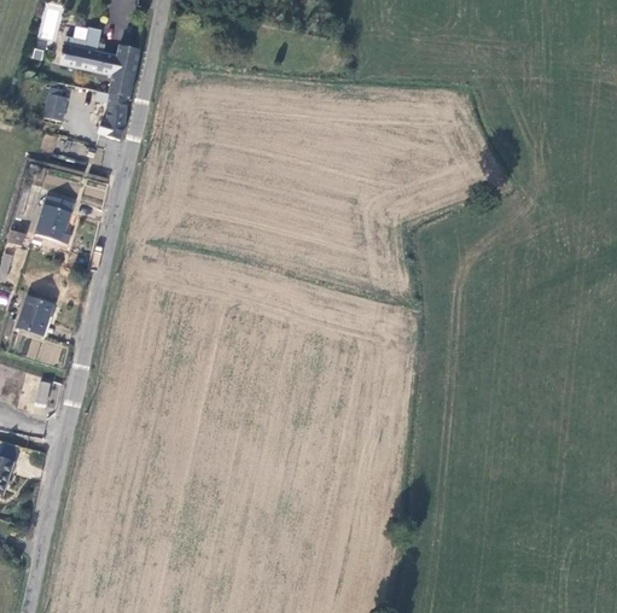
[(89,27),(87,35),(100,38),(103,29),(89,27)]
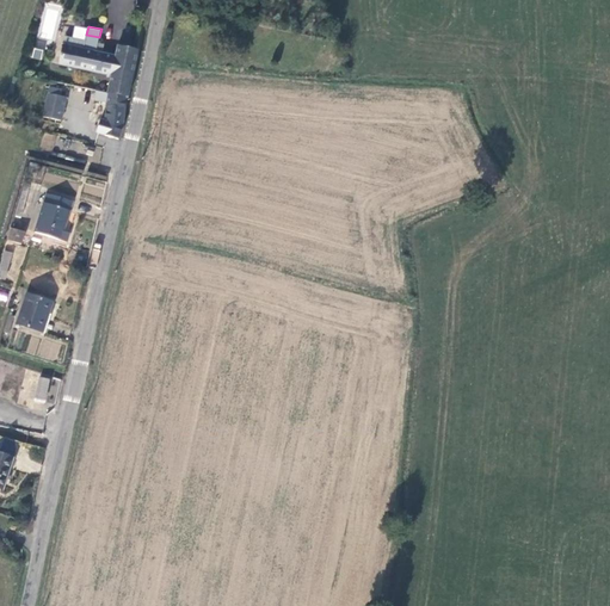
[(111,74),(112,69),(116,54),(97,50),(99,37),(86,35),(86,39),(66,35),(63,48),(75,50),(72,66),(99,72),(111,74)]
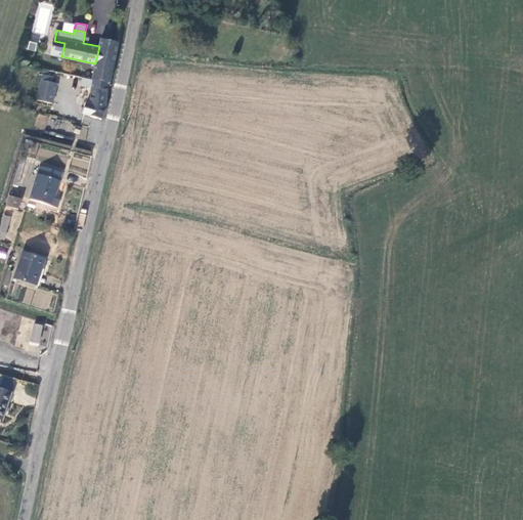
[(30,37),(28,46),(36,47),(38,39),(30,37)]
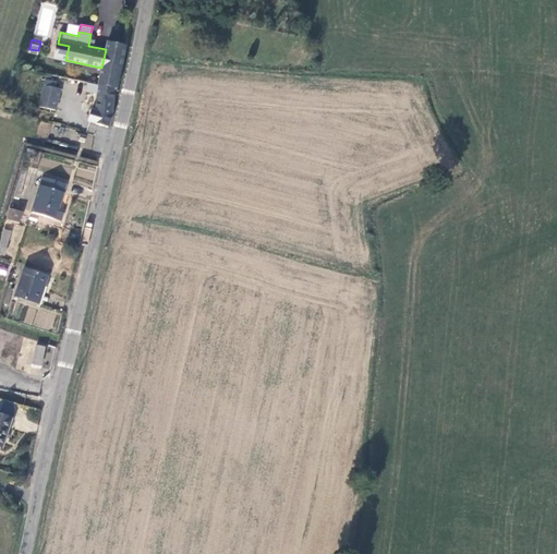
[(121,69),(126,45),(108,39),(106,49),(103,63),(121,69)]
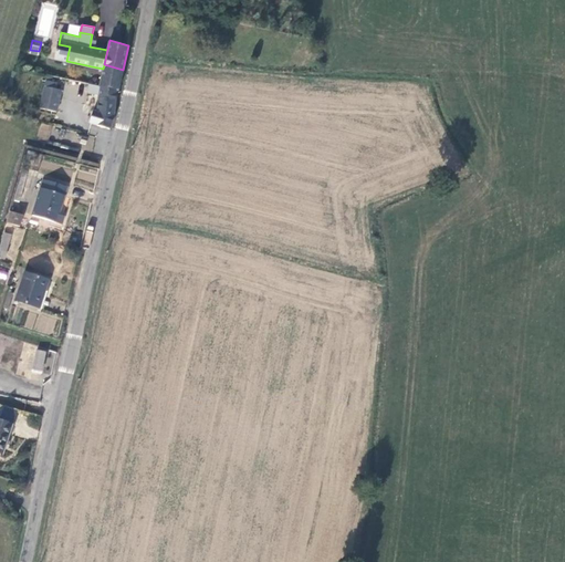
[(55,58),(66,61),(70,47),(59,44),(55,58)]
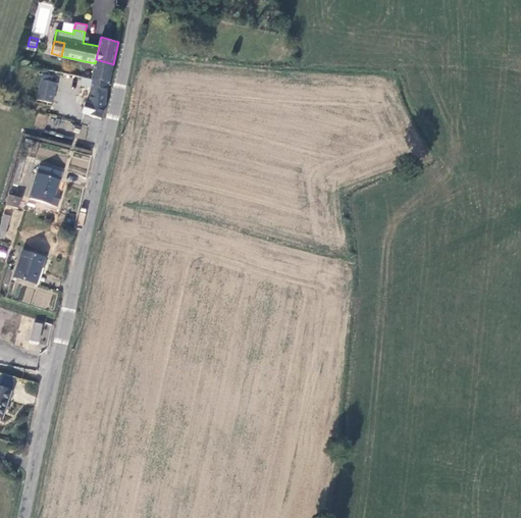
[(108,84),(113,64),(96,59),(95,63),(91,79),(93,79),(106,83),(108,84)]
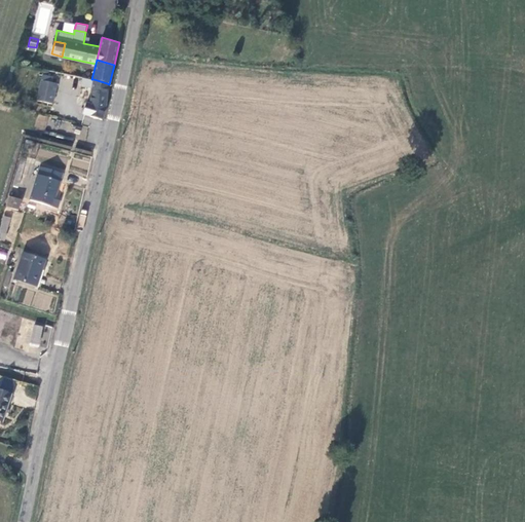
[(40,79),(36,100),(51,102),(55,82),(40,79)]
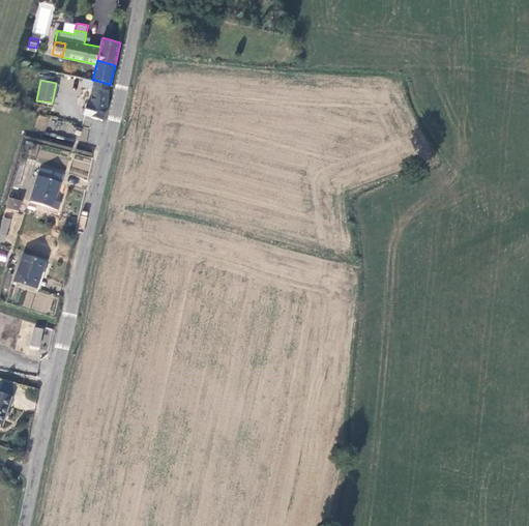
[(84,115),(104,119),(106,107),(108,84),(94,80),(91,105),(86,104),(84,115)]
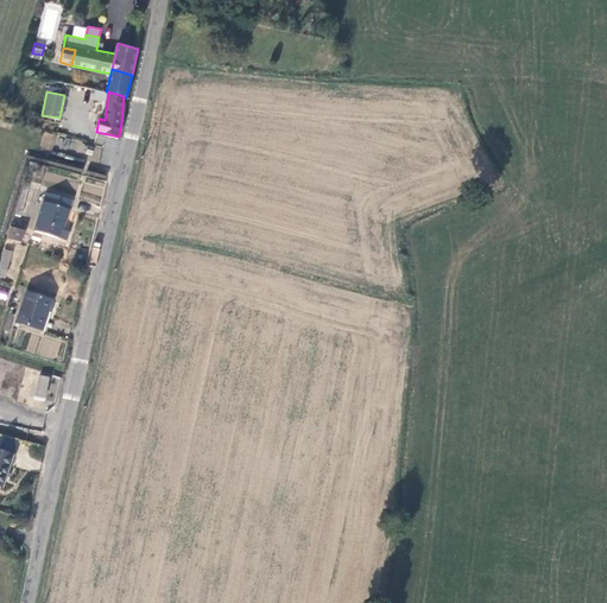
[(43,141),(51,146),(57,137),(49,132),(43,141)]
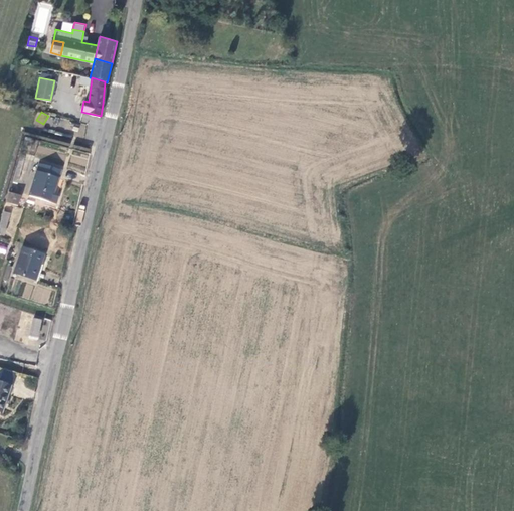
[(88,169),(91,144),(72,142),(69,166),(88,169)]
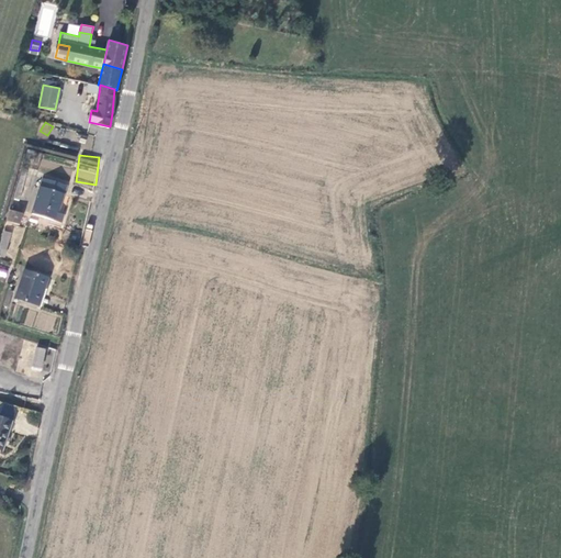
[(31,211),(59,221),(63,214),(58,212),(67,185),(42,177),(31,211)]
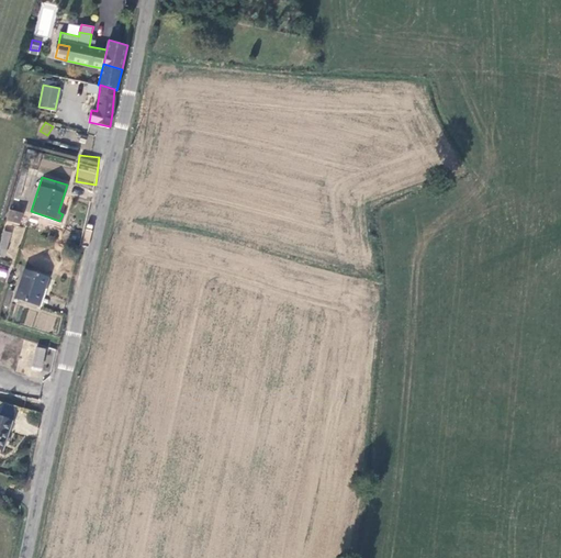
[(23,208),(10,203),(4,219),(18,222),(23,208)]
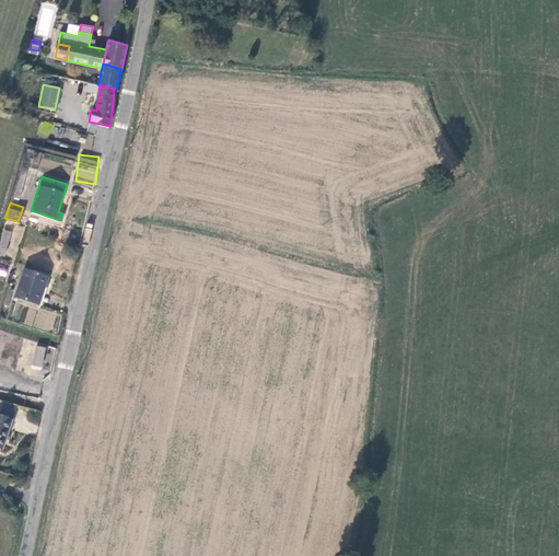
[(14,229),(6,227),(0,246),(0,251),(7,253),(14,229)]
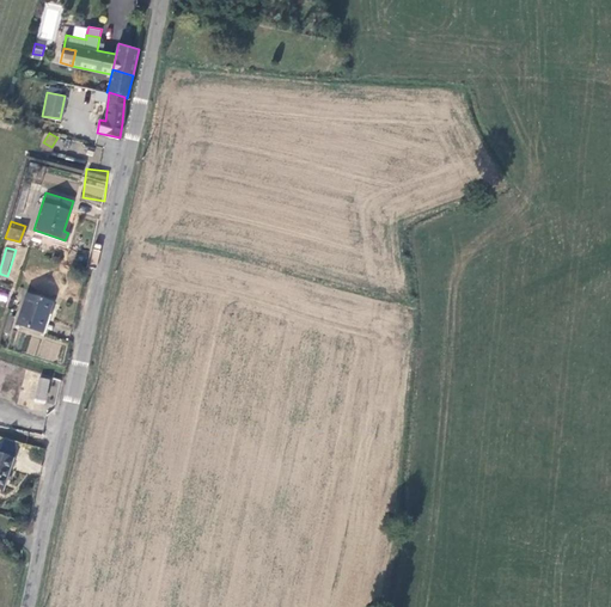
[(17,322),(46,329),(52,310),(49,310),(52,299),(26,289),(17,322)]
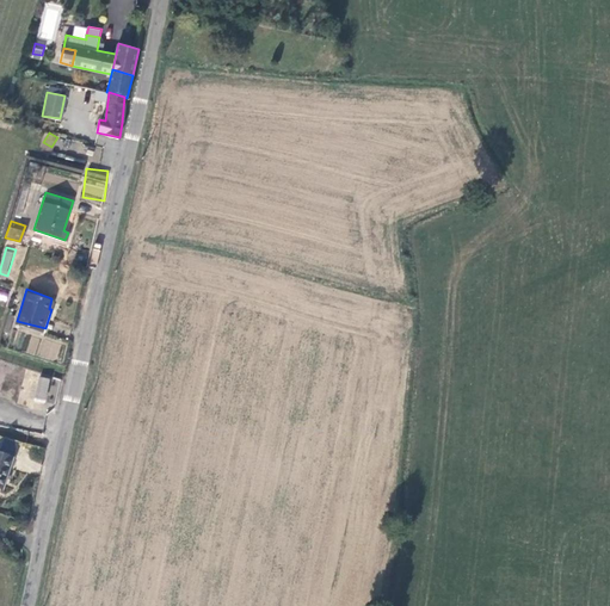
[(42,333),(38,352),(60,356),(63,336),(42,333)]
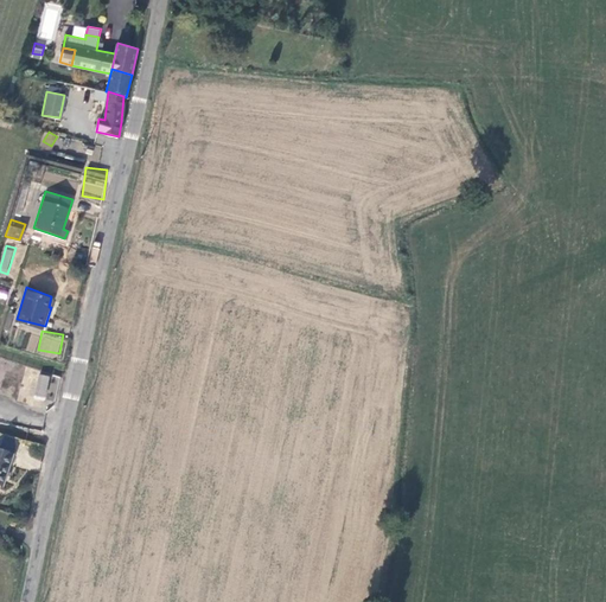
[(39,372),(34,395),(42,397),(48,373),(39,372)]
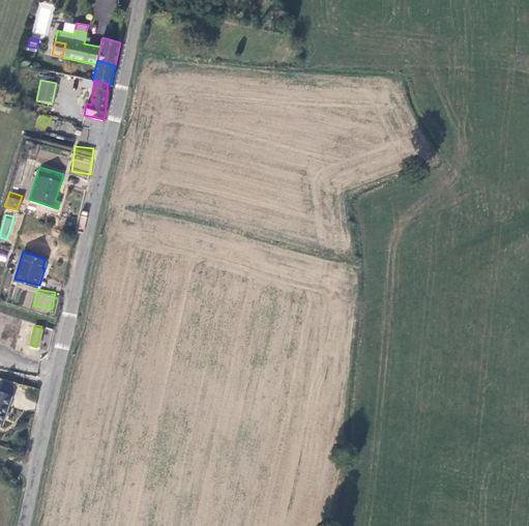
[(3,378),(0,385),(0,389),(11,393),(15,381),(3,378)]
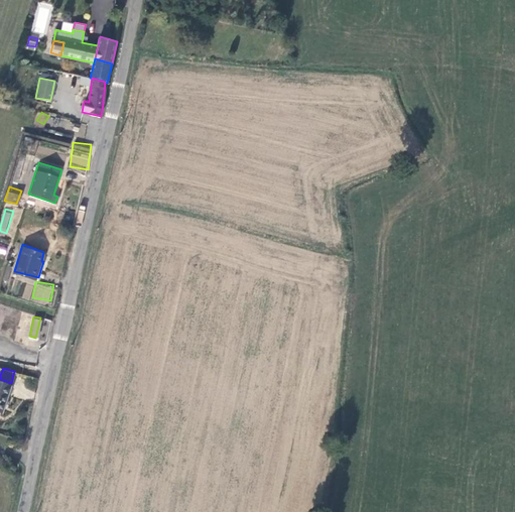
[(0,379),(0,411),(0,410),(2,411),(11,383),(0,379)]
